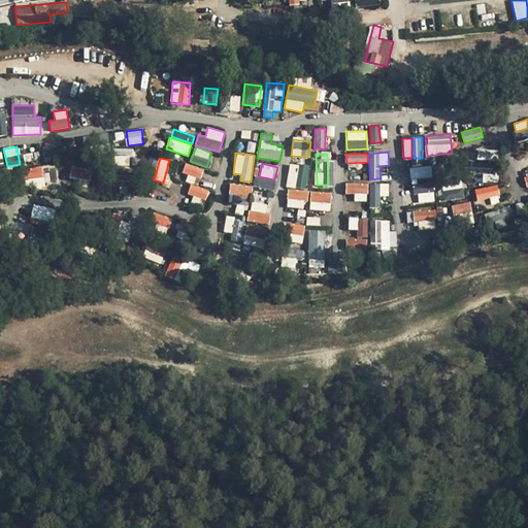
[(286,187),(295,188),(298,165),(289,163),(286,187)]
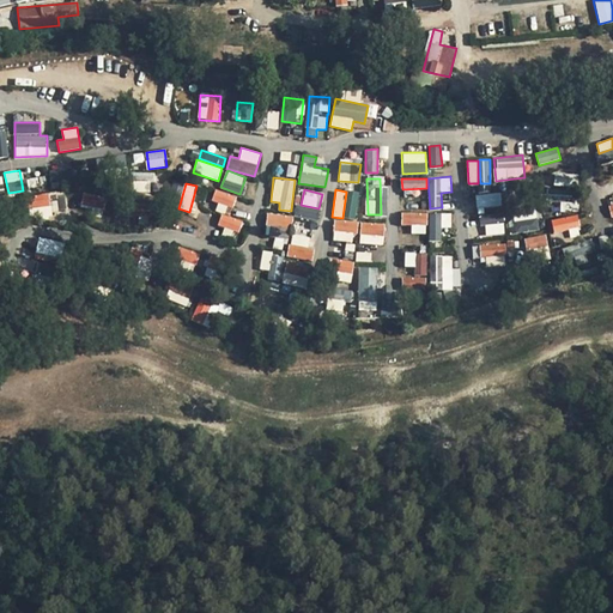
[(574,201),(574,189),(546,189),(546,201),(574,201)]
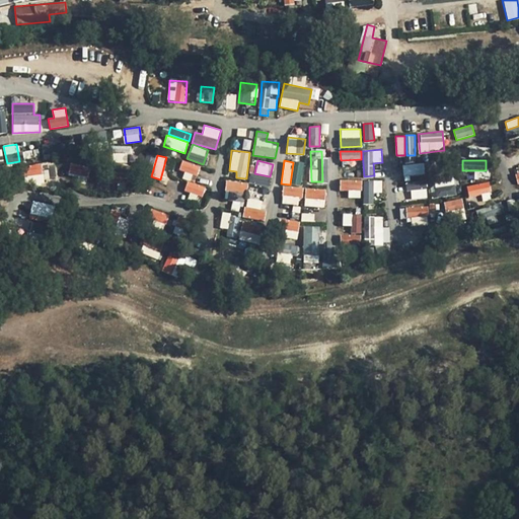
[(179,170),(184,171),(182,179),(196,182),(199,164),(181,161),(179,170)]
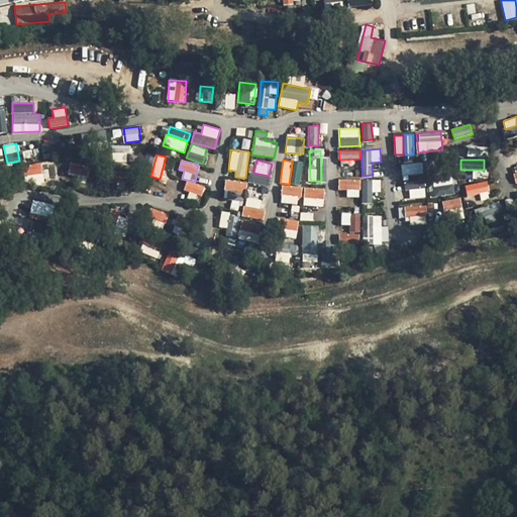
[(301,184),(302,162),(293,161),(291,183),(301,184)]
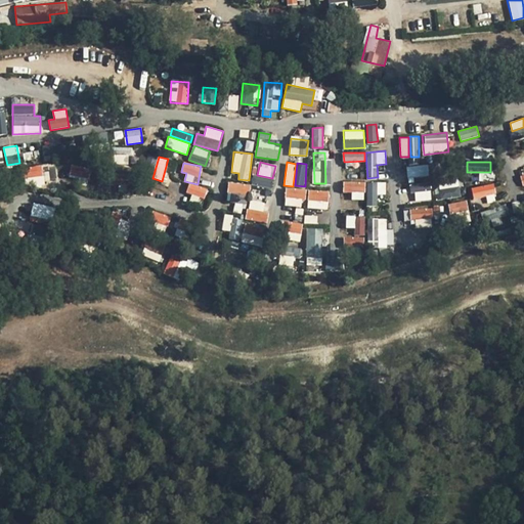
[(71,165),(69,176),(88,179),(90,168),(71,165)]
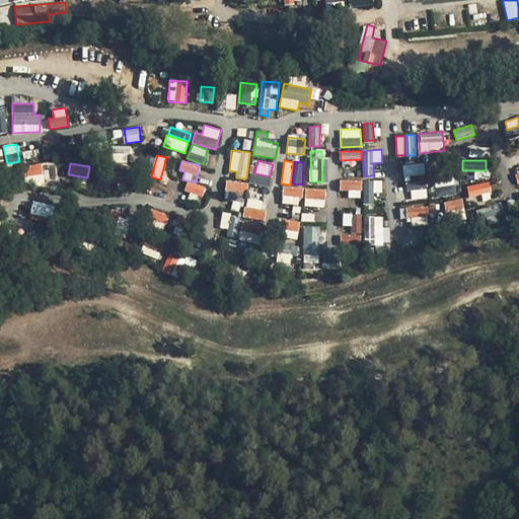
[(403,164),(404,186),(426,184),(424,163),(403,164)]
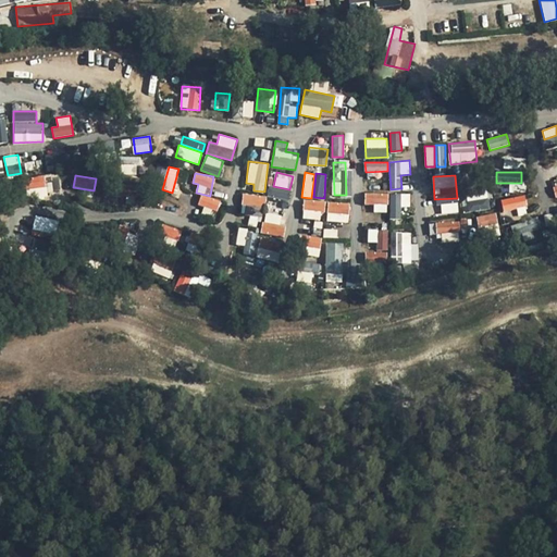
[(46,176),(25,176),(25,197),(46,197),(46,176)]
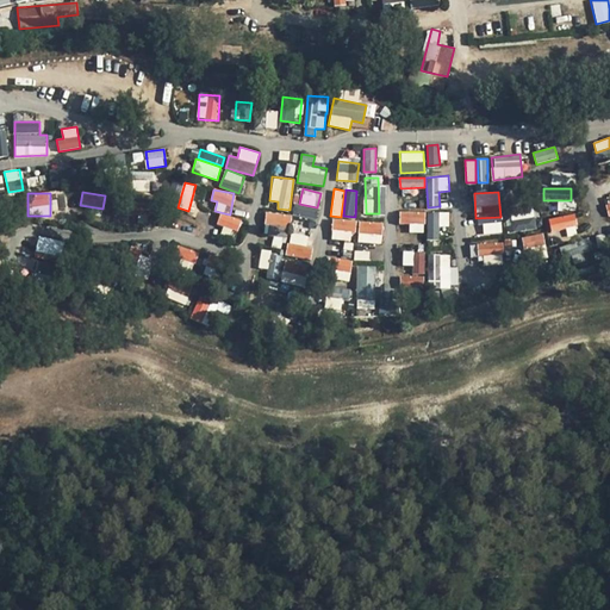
[(508,231),(535,229),(533,205),(505,209),(508,231)]
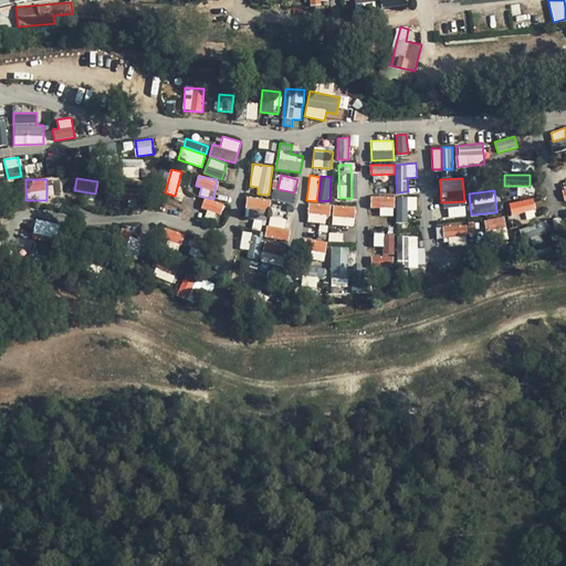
[(293,202),(294,192),(272,191),(272,201),(293,202)]
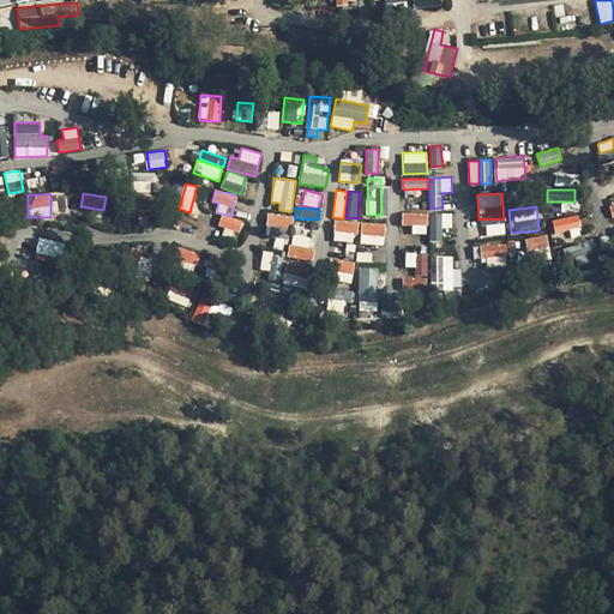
[(413,234),(428,234),(428,211),(402,212),(402,226),(411,226),(413,234)]
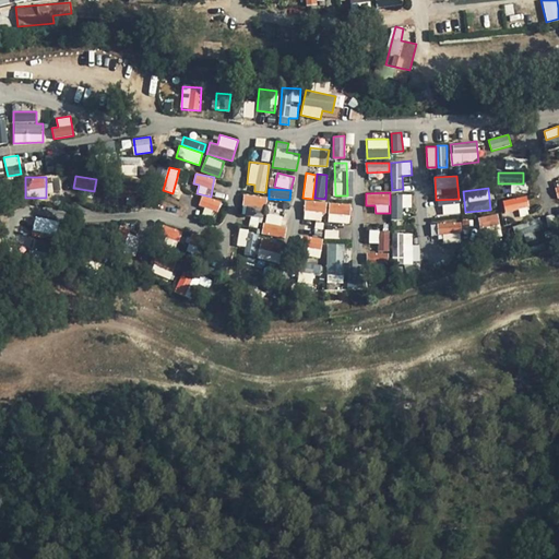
[(391,194),(392,219),(403,219),(403,209),(412,207),(411,193),(391,194)]
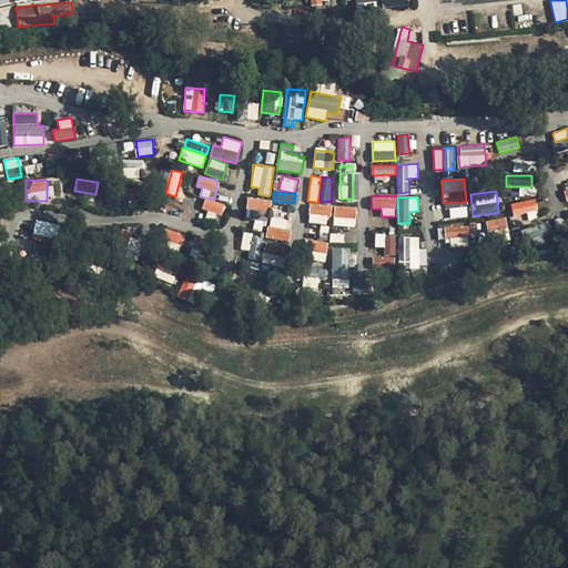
[(221,216),(225,205),(205,198),(201,209),(221,216)]
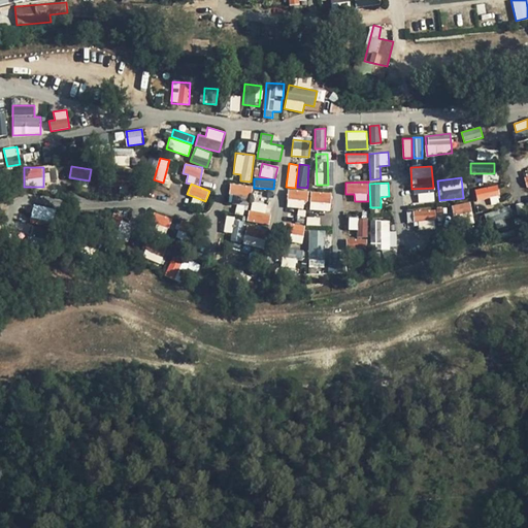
[(229,195),(250,196),(251,185),(229,184),(229,195)]
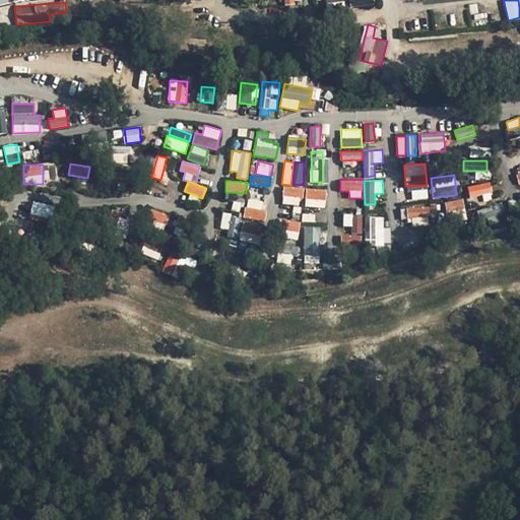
[(469,197),(493,192),(491,181),(467,187),(469,197)]
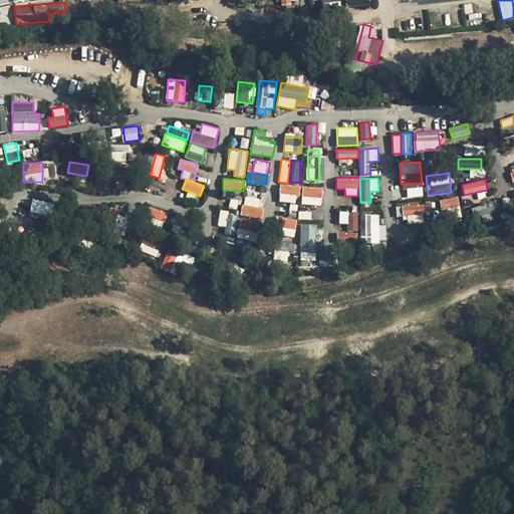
[(279,202),(299,202),(298,184),(279,185),(279,202)]
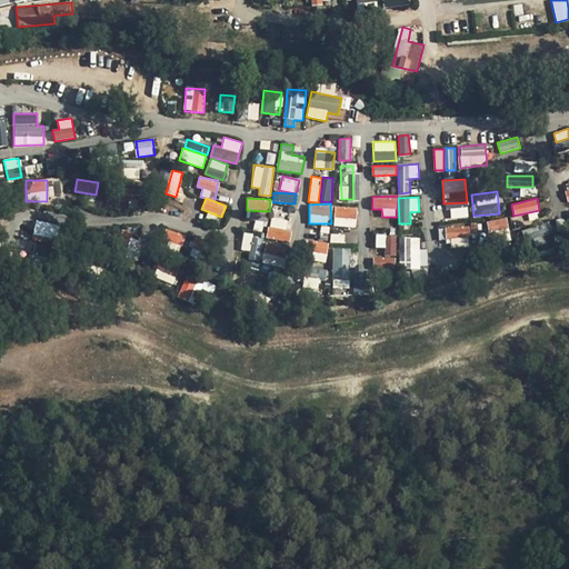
[(333,227),(357,227),(357,207),(335,207),(333,227)]
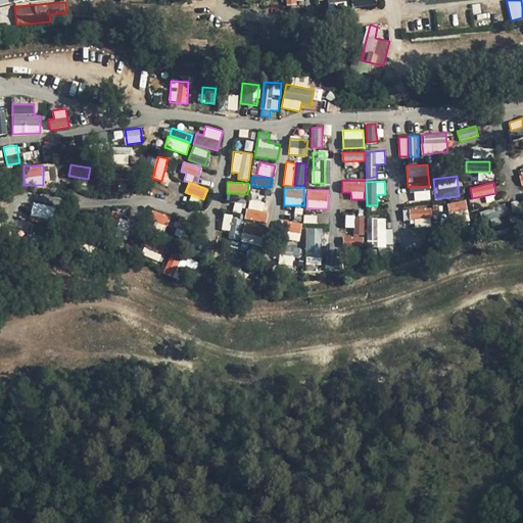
[(430,199),(430,190),(414,191),(414,200),(430,199)]
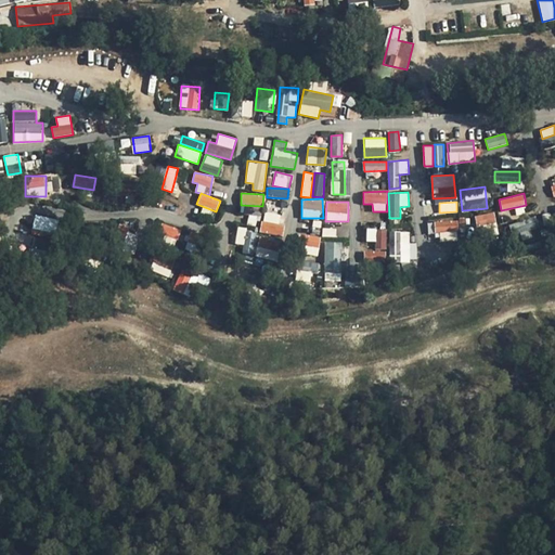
[(241,206),(240,213),(259,215),(260,208),(241,206)]
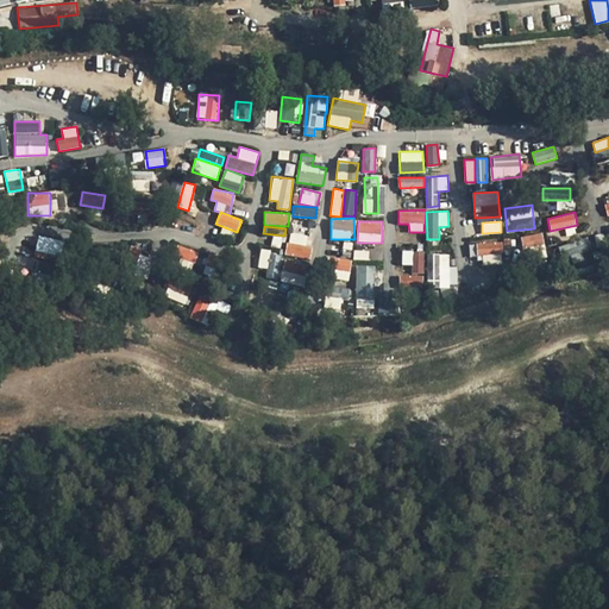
[(289,232),(286,255),(309,259),(312,246),(305,245),(307,236),(289,232)]
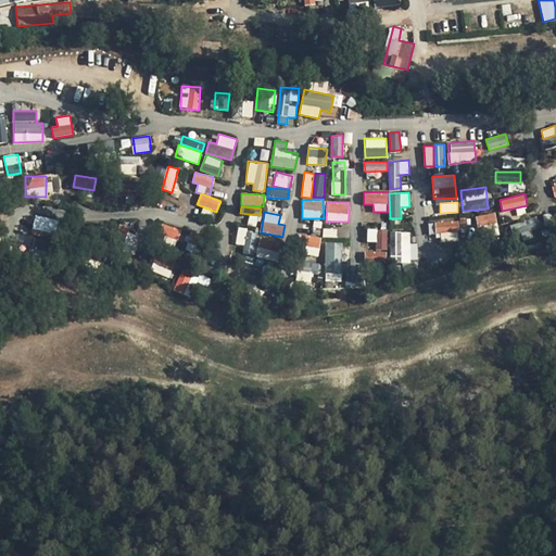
[(477,226),(496,223),(495,213),(476,216),(477,226)]
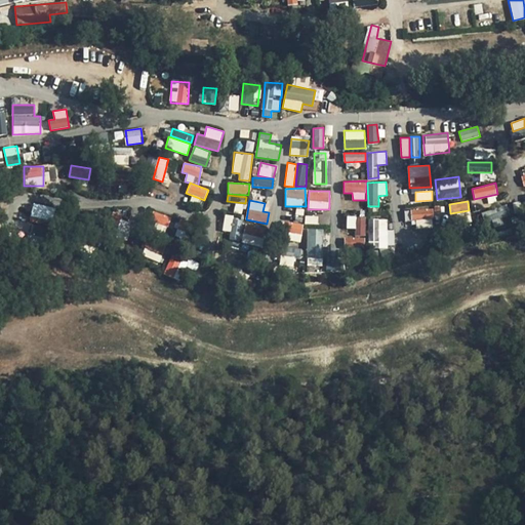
[(52,221),(54,207),(33,203),(30,216),(52,221)]
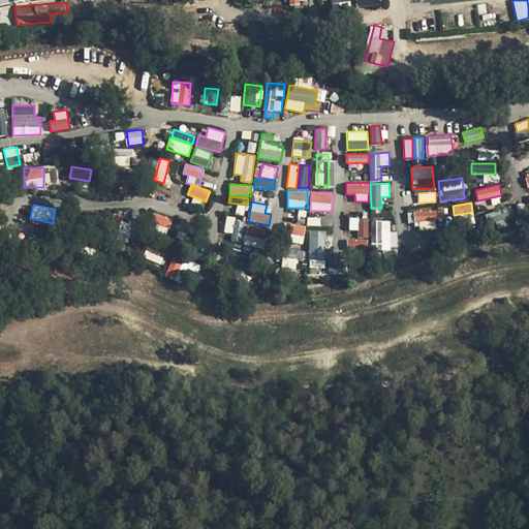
[(413,211),(414,220),(437,219),(436,209),(413,211)]
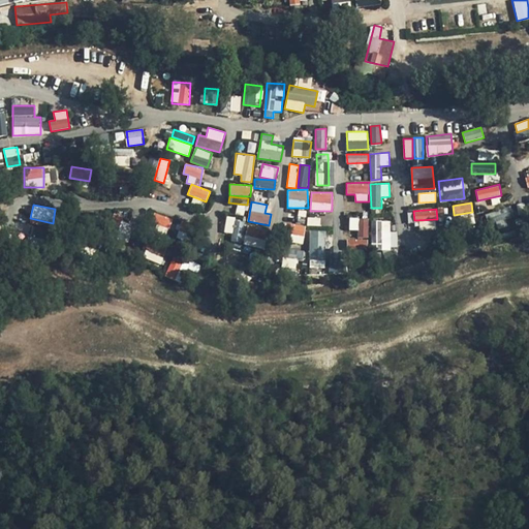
[(153,211),(147,226),(166,235),(173,219),(153,211)]
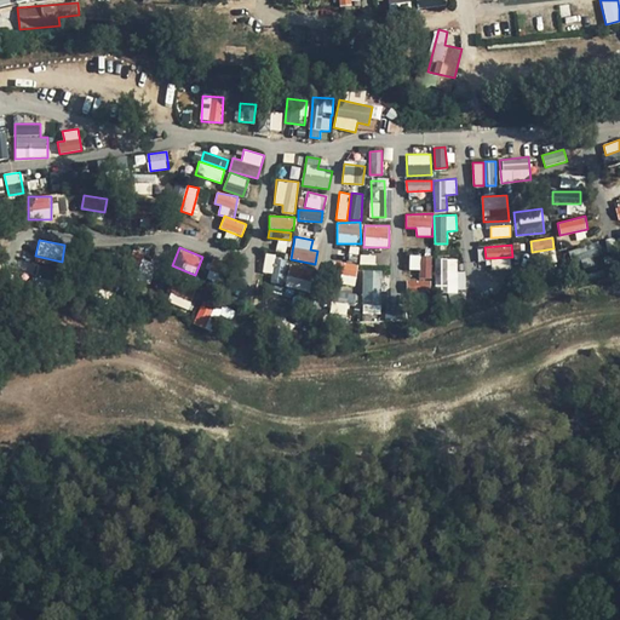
[(587,258),(585,248),(572,250),(573,259),(587,258)]
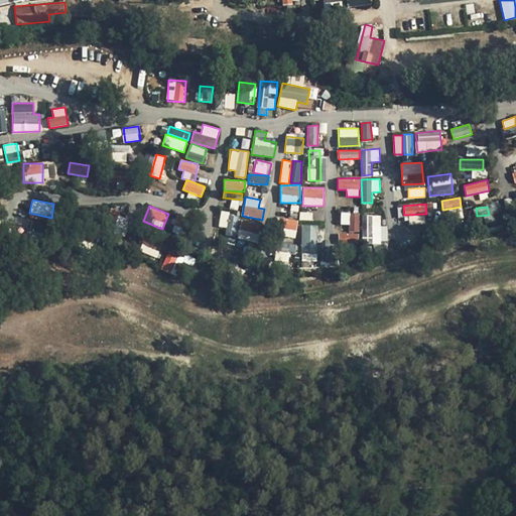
[(218,226),(226,228),(229,213),(222,211),(218,226)]
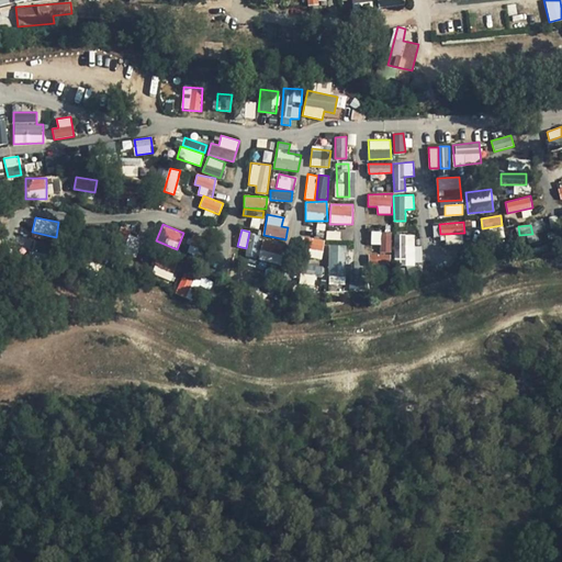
[(371,232),(371,245),(381,245),(380,231),(371,232)]
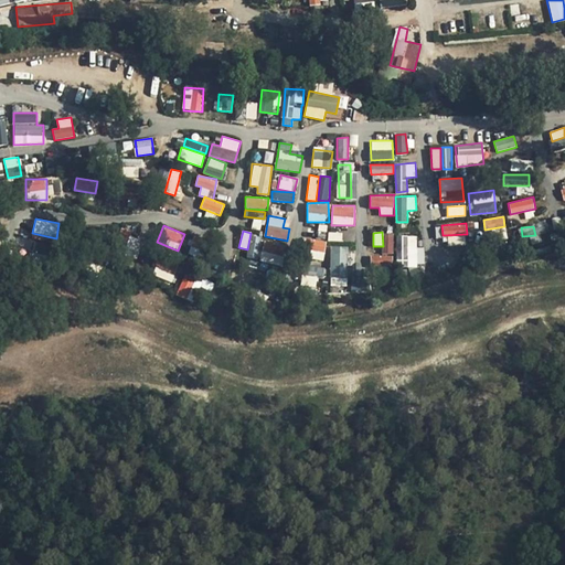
[(394,262),(393,233),(383,233),(383,255),(371,255),(371,262),(394,262)]
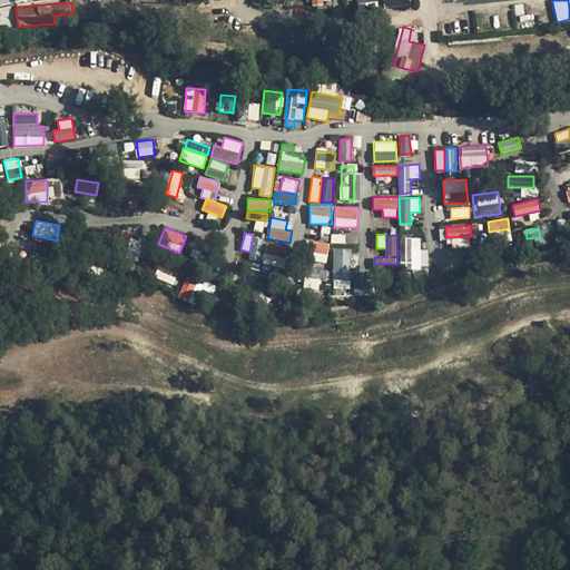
[(429,268),(428,249),(421,249),(421,237),(401,237),(402,268),(429,268)]
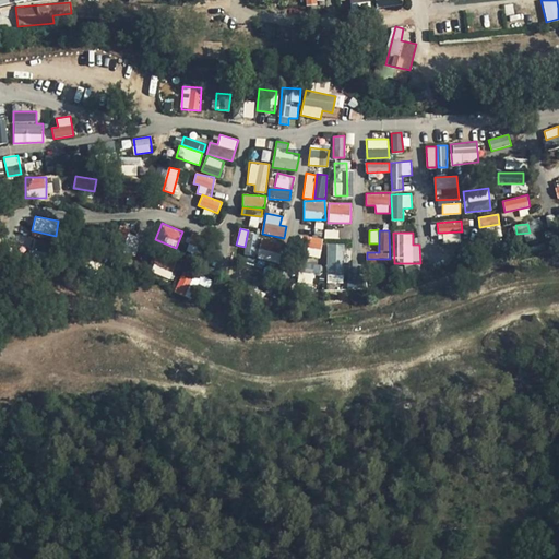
[(310,236),(308,257),(321,258),(322,237),(310,236)]
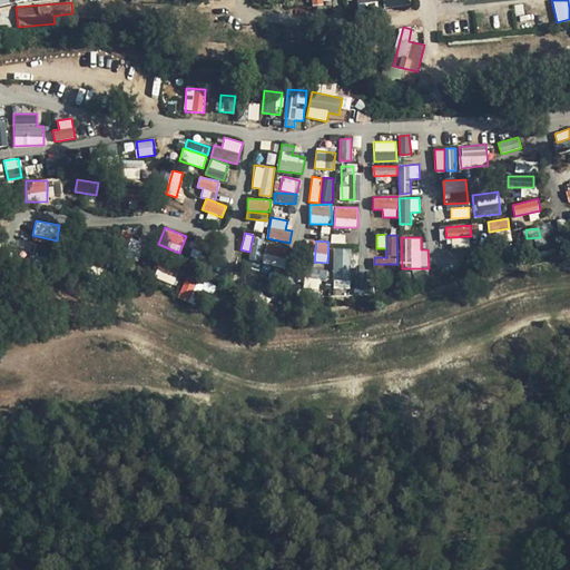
[(284,268),(288,248),(266,243),(262,263),(284,268)]
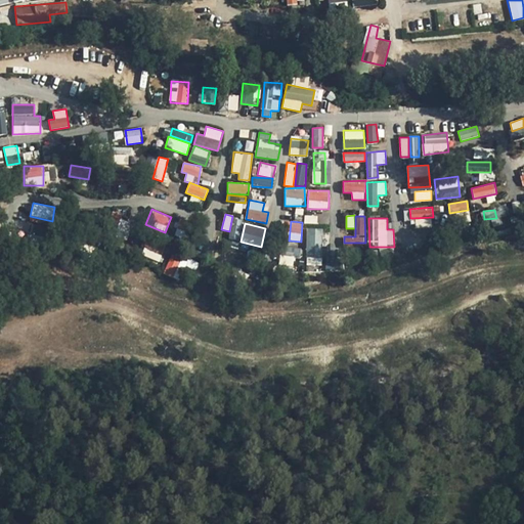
[(307,264),(322,264),(321,228),(306,228),(307,264)]
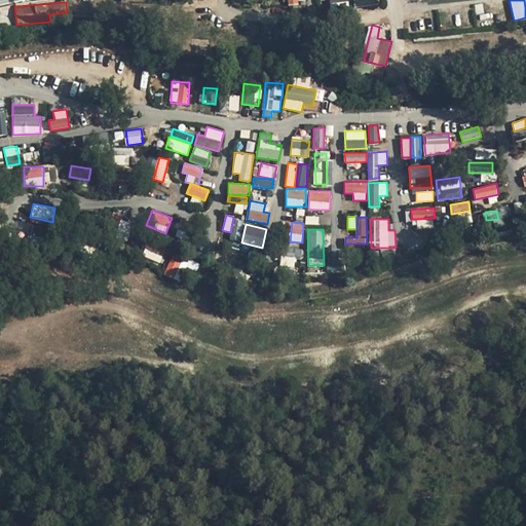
[(160,262),(164,250),(146,245),(142,257),(160,262)]
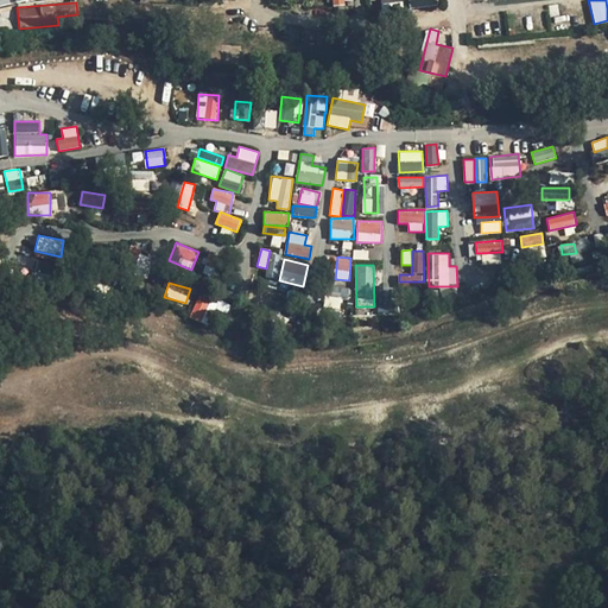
[(381,312),(397,312),(396,291),(381,291),(381,312)]
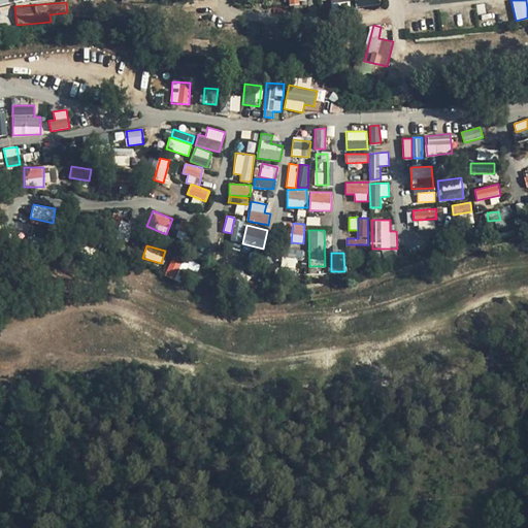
[(165,276),(184,282),(189,260),(171,256),(165,276)]
